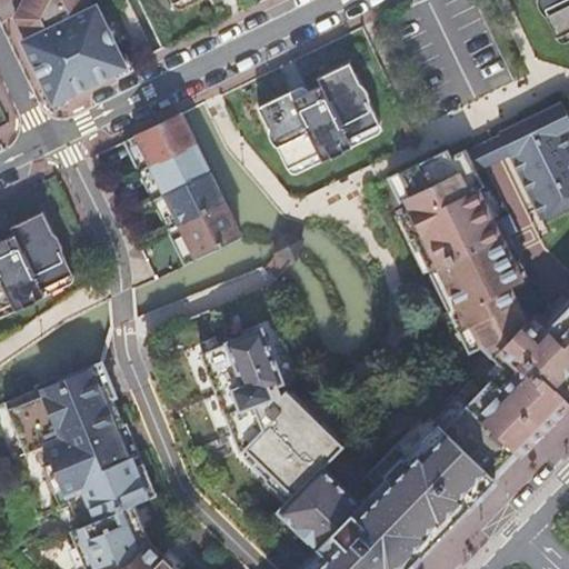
[(22,0),(16,15),(16,16),(26,38),(23,39),(52,101),(53,101),(126,66),(96,3),(92,6),(89,0),(22,0)]
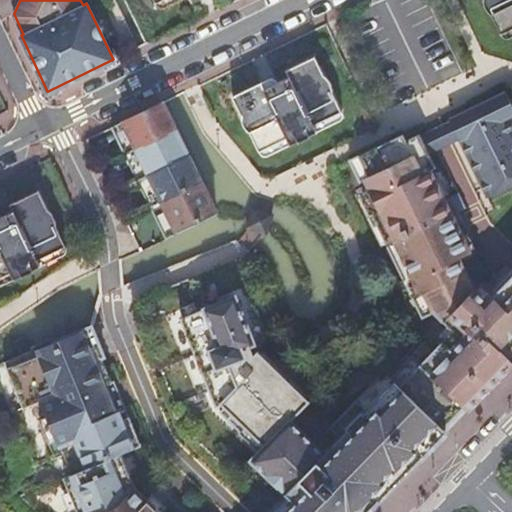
[(511,0),(484,0),(501,34),(511,29),(511,0)]
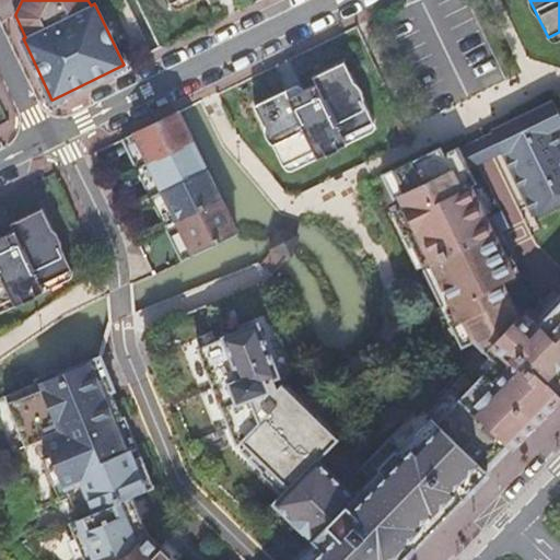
[(559,32),(548,37),(549,38),(551,39),(555,41),(557,42),(559,42),(559,41),(559,32)]
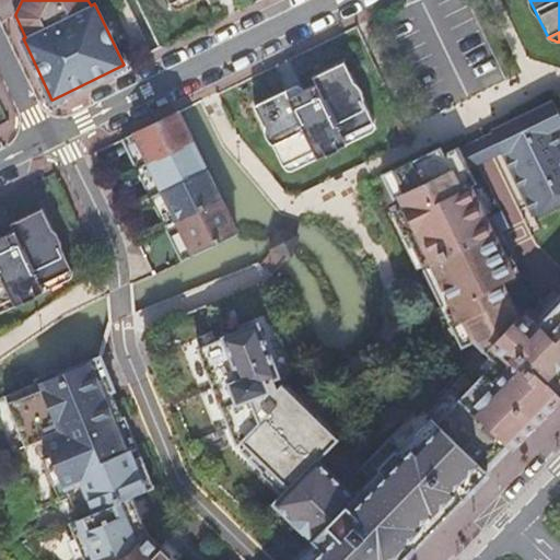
[(315,85),(302,92),(290,97),(286,91),(254,106),(283,166),(314,151),(317,159),(347,144),(342,137),(373,123),(343,62),(312,78),(315,85)]
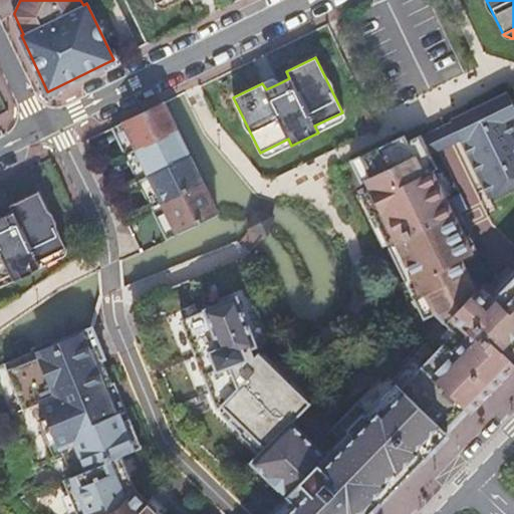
[(266,89),(277,84),(277,83),(276,81),(275,80),(274,80),(272,79),(271,79),(262,83),(266,89)]
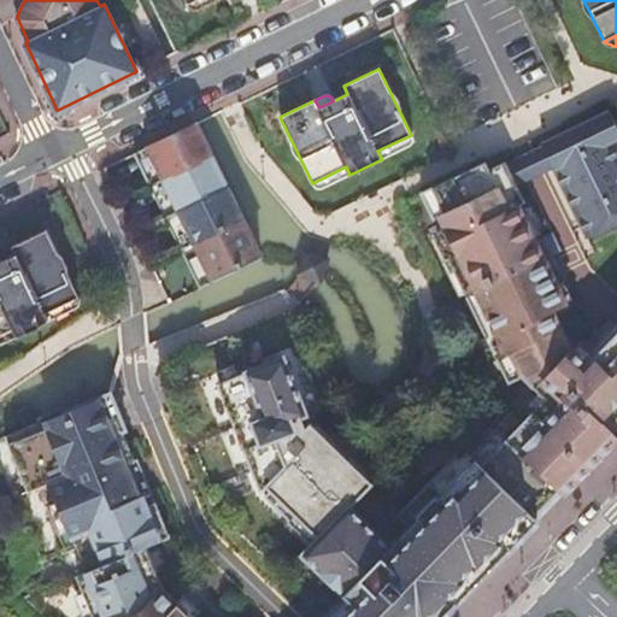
[(553,168),(588,238),(616,223),(616,125),(610,111),(542,145),(544,146),(553,168)]
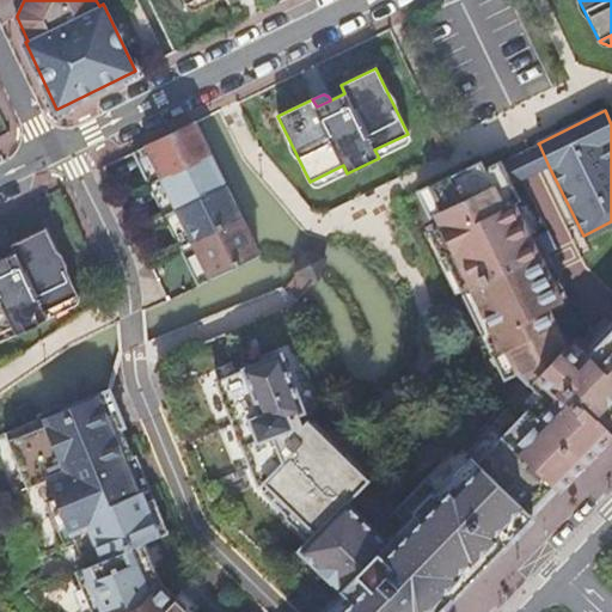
[(197,123),(196,122),(150,145),(135,151),(199,285),(213,277),(259,255),(231,194),(201,133),(197,123)]
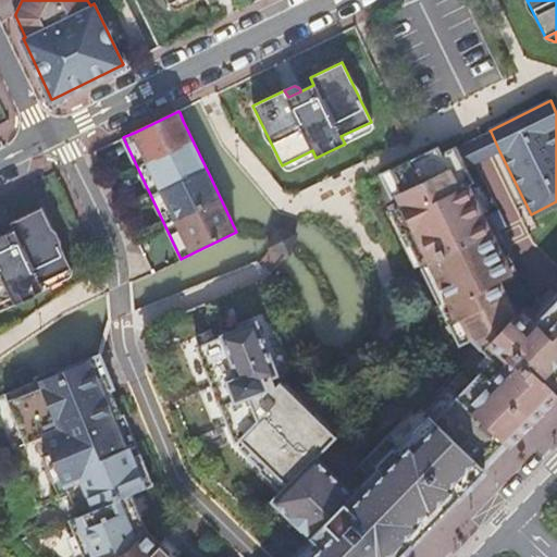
[(341,136),(345,144),(367,133),(369,132),(370,130),(371,128),(371,126),(371,124),(371,122),(341,136)]
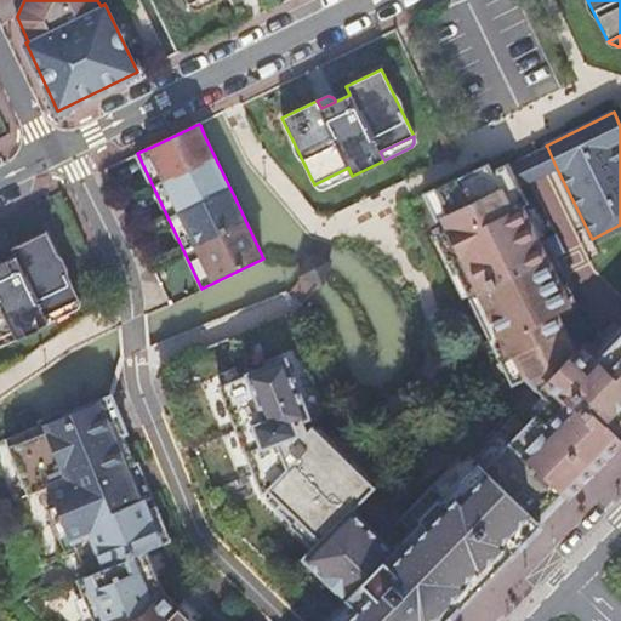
[(531,154),(510,165),(519,187),(541,176),(557,169),(547,147),(531,154)]
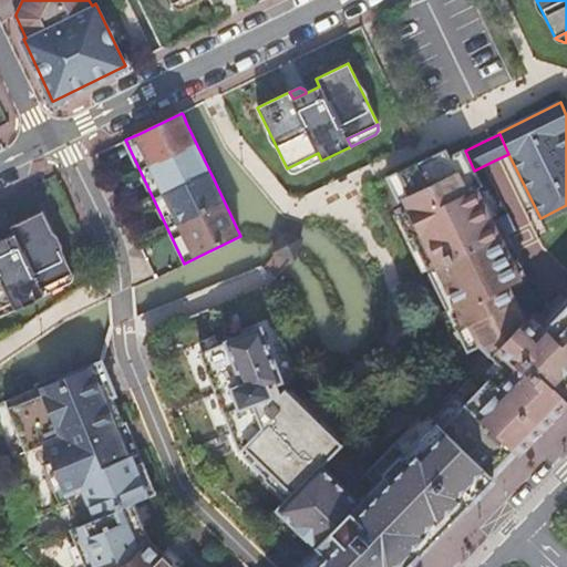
[(488,352),(430,413),(494,476),(495,476),(517,453),(566,401),(566,298),(564,301),(559,297),(542,315),(540,312),(528,320),(511,289),(523,284),(508,254),(501,236),(507,234),(515,229),(508,216),(494,223),(476,187),(482,185),(474,171),(465,151),(464,150),(450,156),(446,148),(398,173),(409,196),(413,206),(401,212),(413,237),(429,269),(449,309),(456,326),(473,319),(484,342),(488,352)]
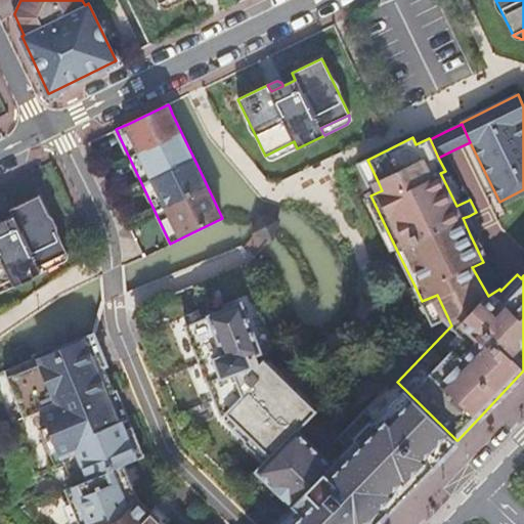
[(294,141),(265,156),(266,157),(268,158),(270,159),(273,159),(275,159),(297,148),(294,141)]
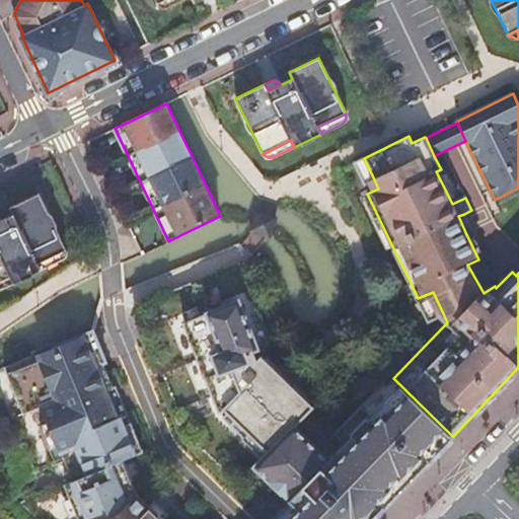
[(365,183),(374,179),(364,158),(355,162),(365,183)]
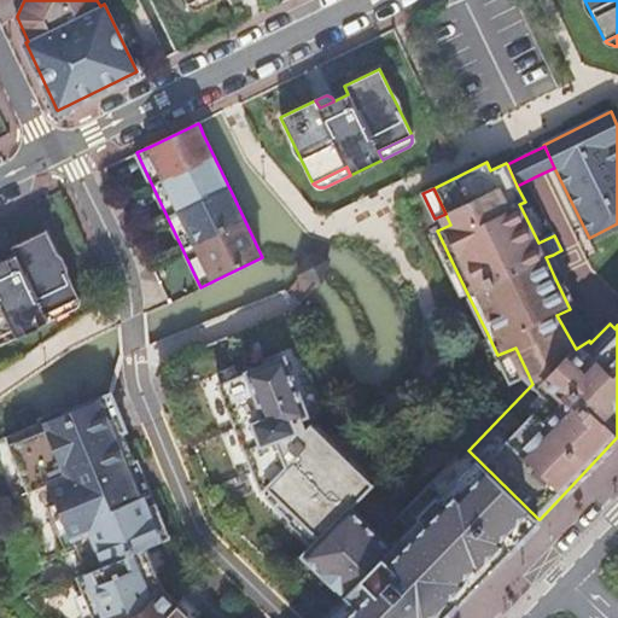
[(0,334),(12,330),(16,338),(48,322),(44,314),(77,297),(46,231),(10,248),(15,256),(0,262),(0,334)]
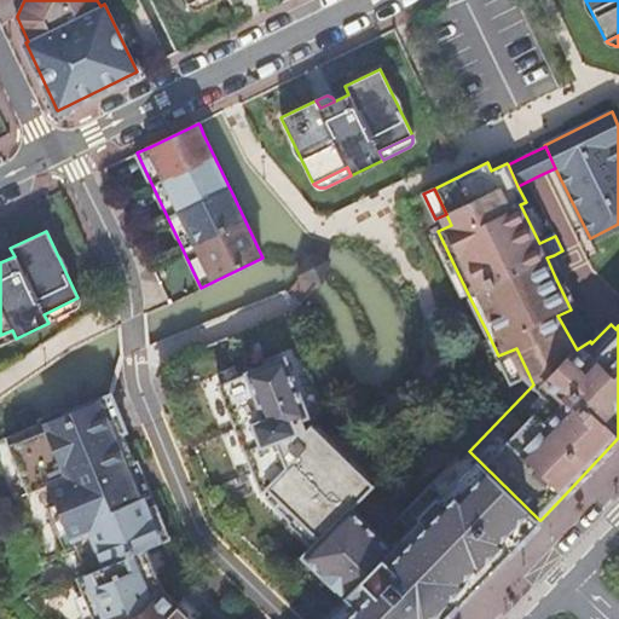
[(562,275),(554,255),(547,258),(555,277),(562,275)]
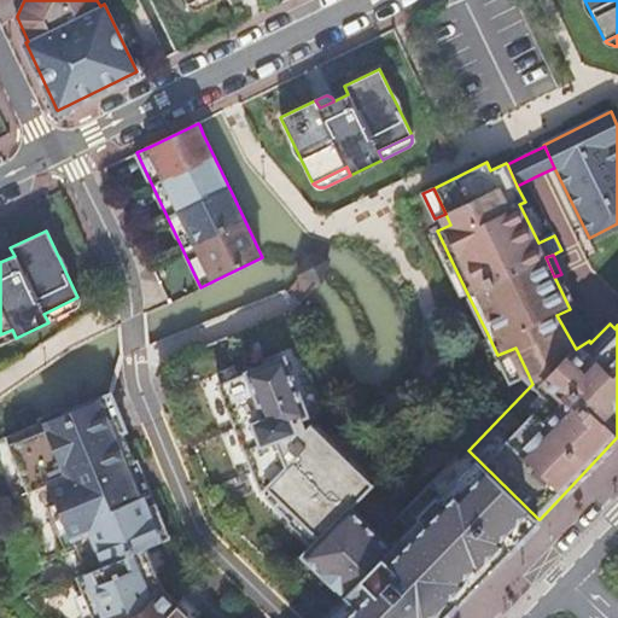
[(460,298),(467,293),(450,258),(443,263),(460,298)]
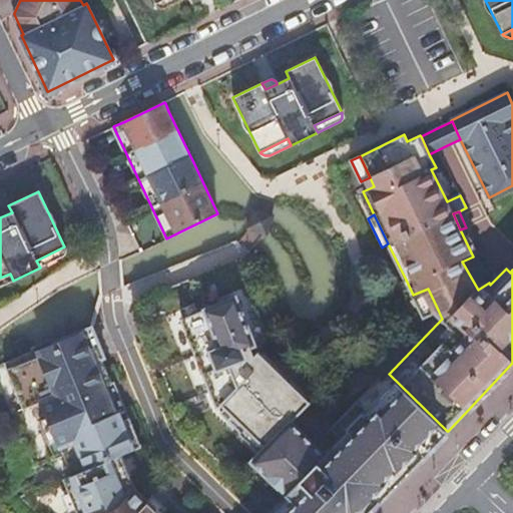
[(36,261),(40,268),(61,257),(62,255),(63,254),(64,252),(64,250),(65,248),(64,246),(36,261)]
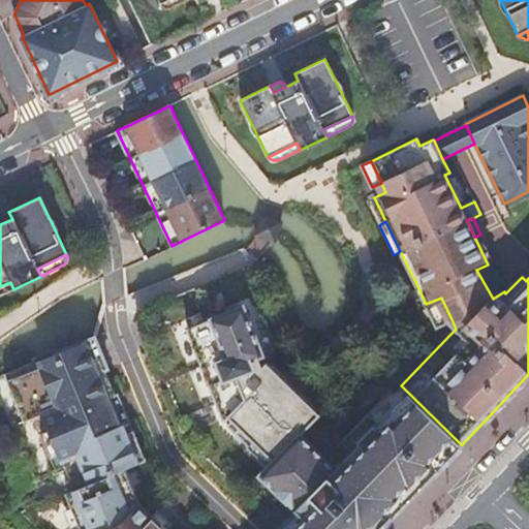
[(10,282),(0,286),(0,296),(13,289),(10,282)]
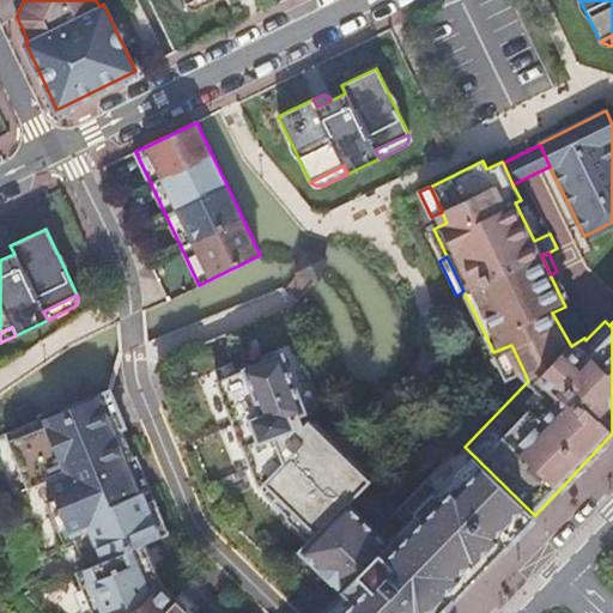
[(486,357),(493,352),(485,334),(477,338),(486,357)]
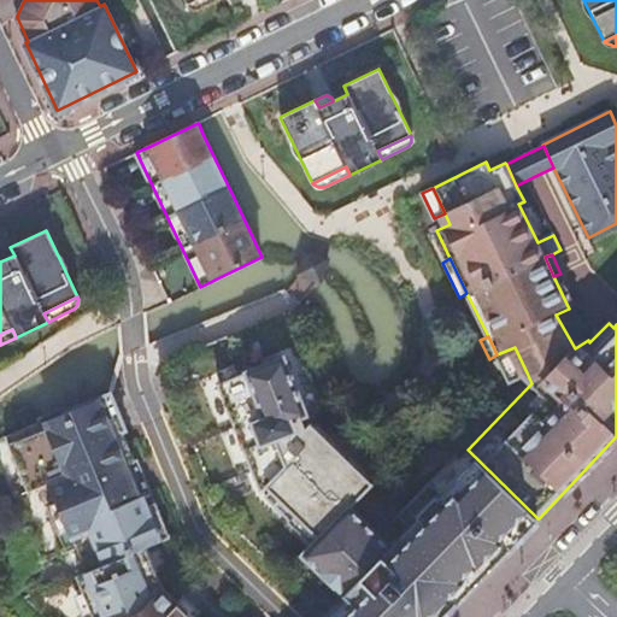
[(510,381),(527,372),(515,347),(497,354),(510,381)]
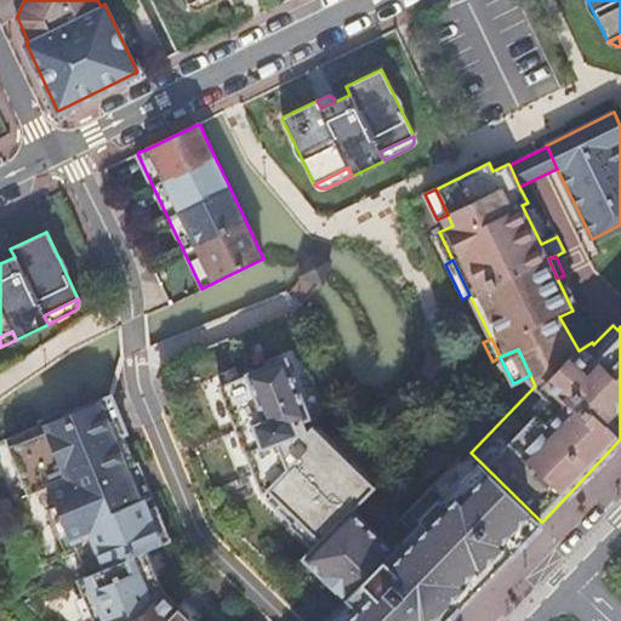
[(443,620),(517,545),(534,528),(537,524),(541,522),(471,453),(467,449),(460,456),(444,473),(400,518),(412,530),(394,550),(353,508),(375,485),(372,483),(315,428),(313,425),(308,431),(303,417),(308,415),(301,396),(292,376),(285,358),(220,385),(262,491),(269,488),(273,493),(297,516),(322,540),(315,546),(285,577),(314,607),(329,620),(443,620)]
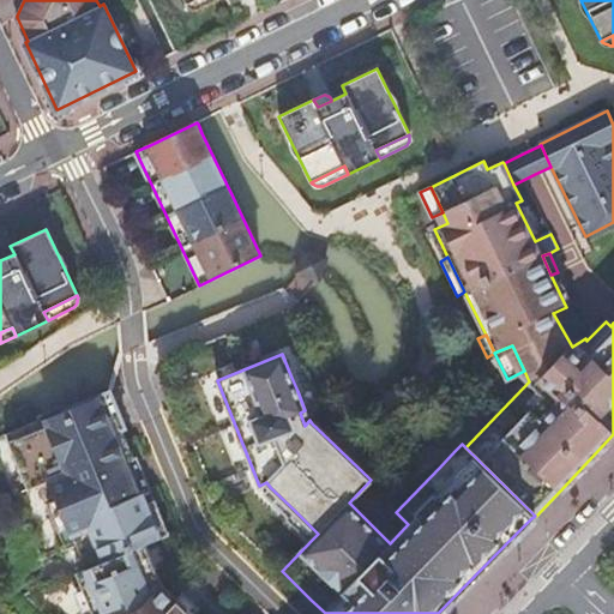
[(109,390),(5,433),(28,488),(50,479),(58,497),(76,541),(77,545),(95,537),(103,560),(85,567),(76,571),(83,588),(91,607),(94,613),(192,613),(191,613),(176,599),(163,585),(145,543),(168,533),(154,499),(145,503),(142,493),(128,461),(134,458),(133,457),(121,428),(125,427),(109,390)]
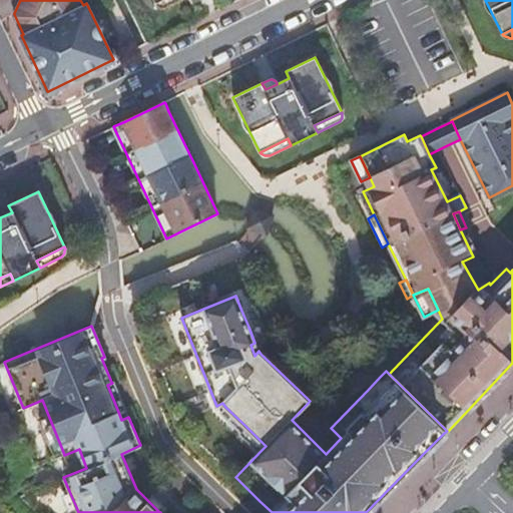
[(264,351),(261,354),(308,399),(311,396),(264,351)]
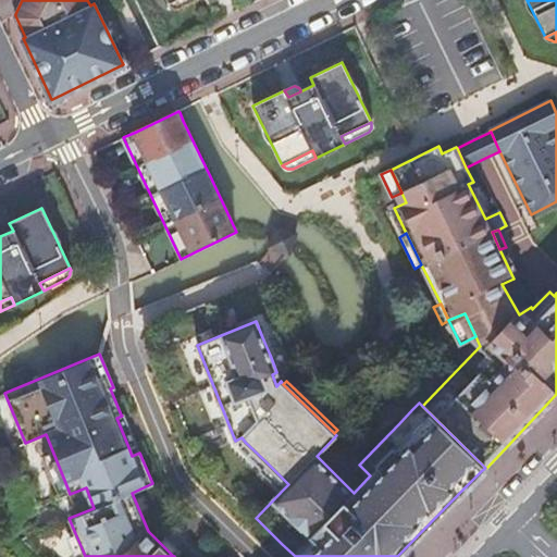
[(136,444),(124,412),(121,415),(122,416),(116,418),(128,447),(136,444)]
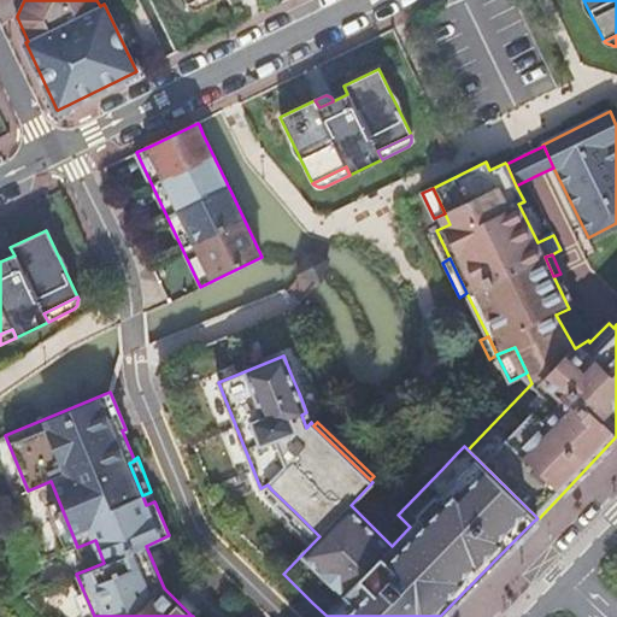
[(295,512),(271,489),(265,494),(289,518),(295,512)]
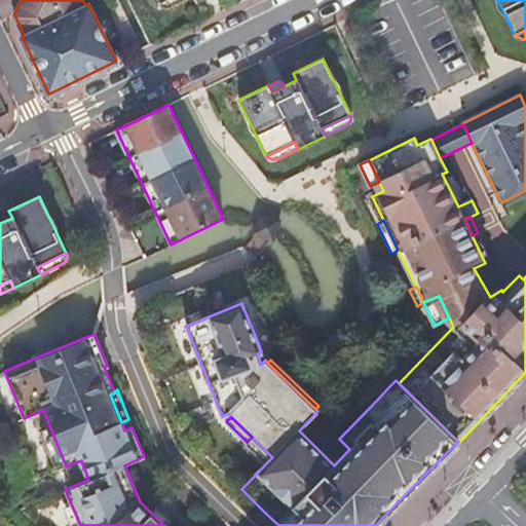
[(49,425),(39,429),(54,467),(65,463),(49,425)]
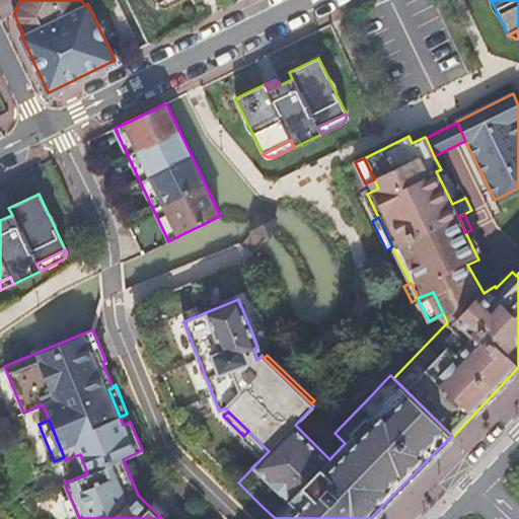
[(269,451),(248,431),(243,436),(242,436),(264,456),(269,451)]
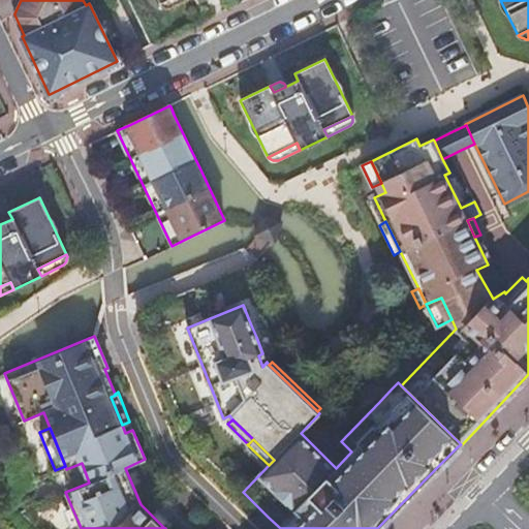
[(82,463),(66,469),(73,489),(89,483),(82,463)]
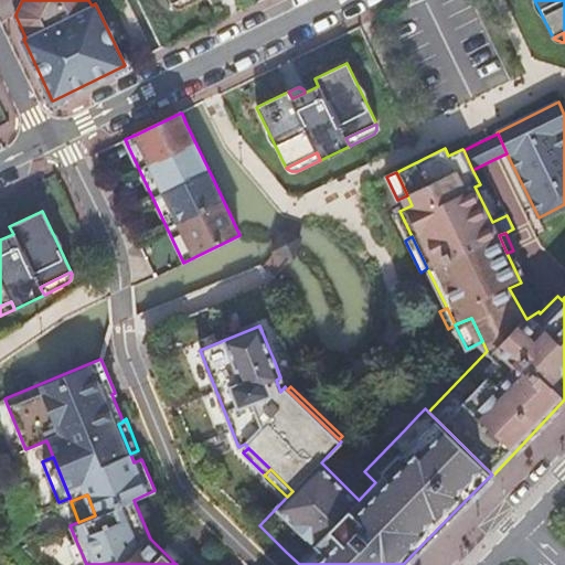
[(76,541),(67,544),(75,562),(84,558),(76,541)]
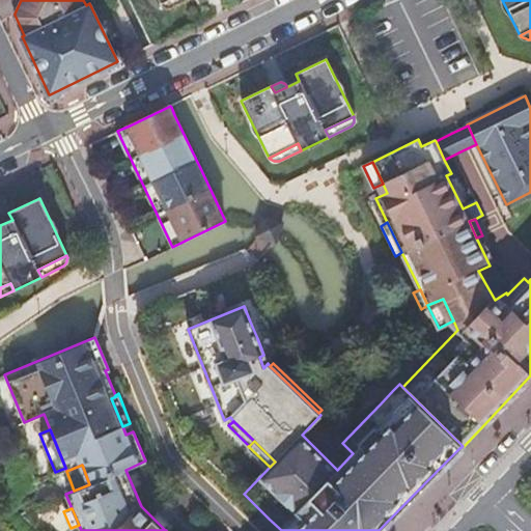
[(171,524),(158,511),(152,518),(165,530),(171,524)]
